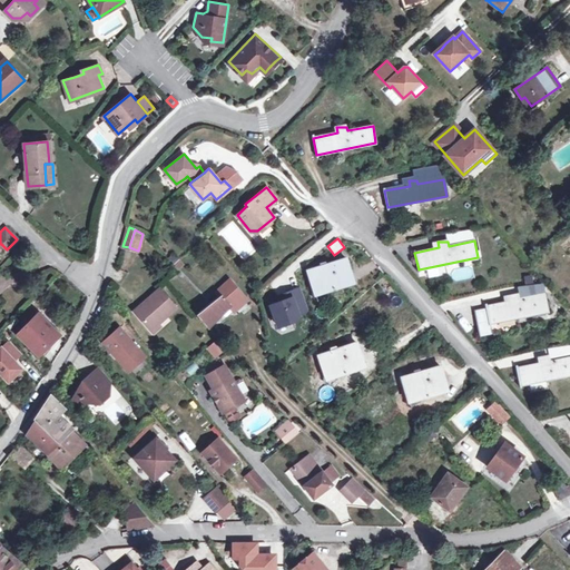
[(183,264),(179,258),(178,258),(173,264),(177,268),(183,264)]
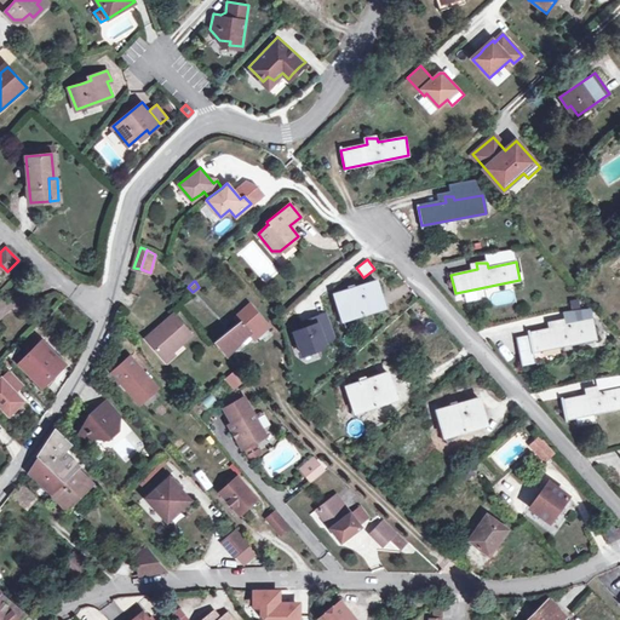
[(336,294),(343,315),(354,313),(355,316),(384,306),(377,281),(336,294)]
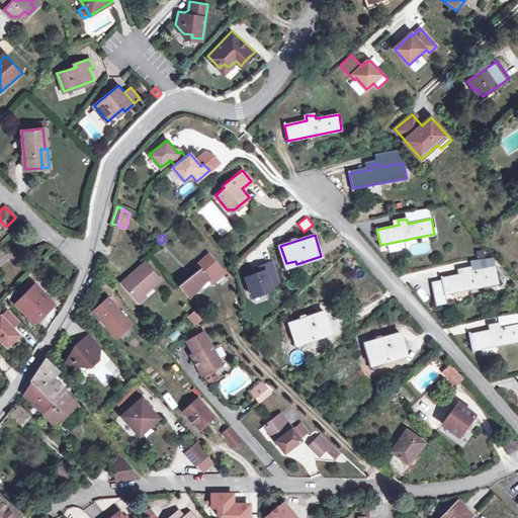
[(208,255),(198,264),(200,267),(178,285),(188,296),(201,284),(209,277),(213,281),(213,282),(224,272),(208,255)]
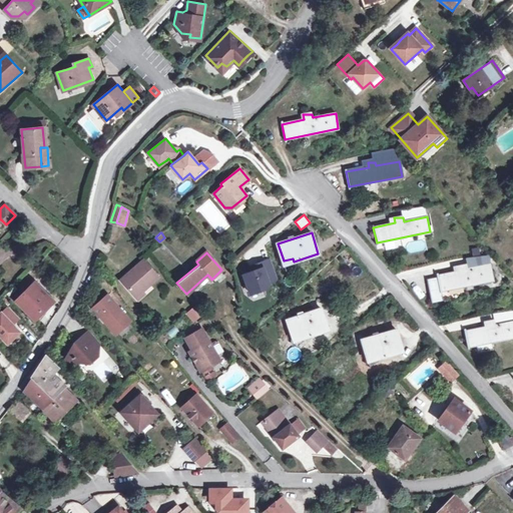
[(467,267),(468,270),(489,266),(487,252),(468,257),(467,267)]
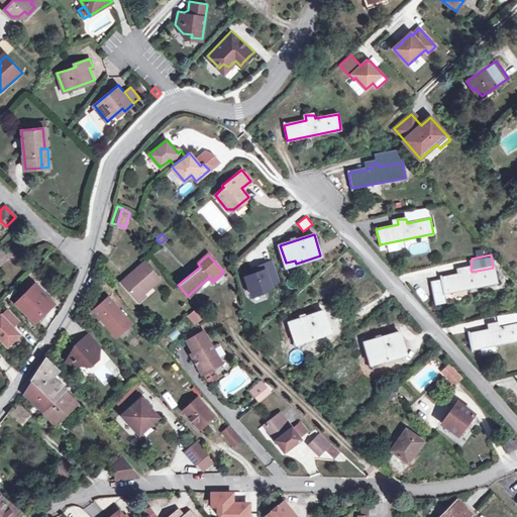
[(261,273),(246,277),(252,297),(272,291),(270,286),(280,282),(273,262),(259,267),(261,273)]
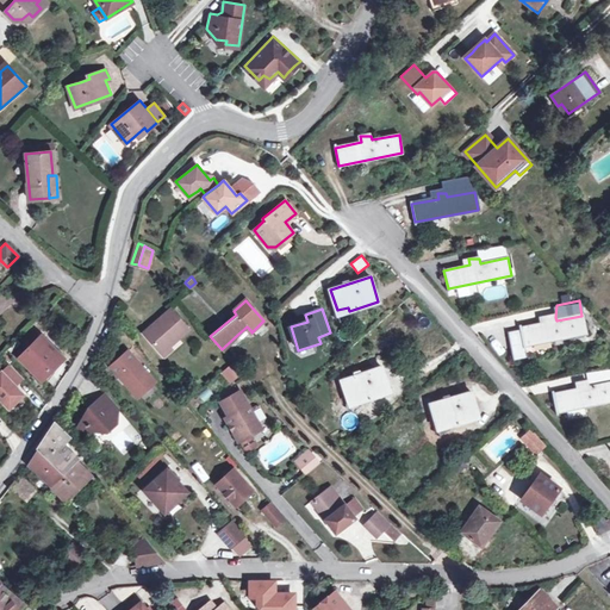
[(187,330),(170,310),(156,323),(159,324),(145,335),(161,353),(187,330)]
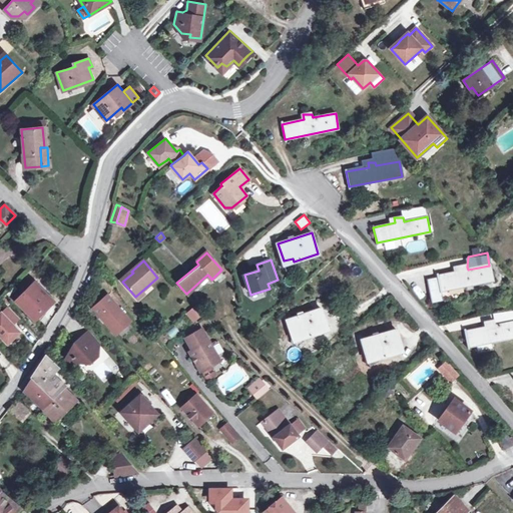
[(468,270),(467,267),(459,267),(460,272),(437,276),(438,281),(428,283),(433,305),(443,302),(441,291),(494,280),(491,265),(489,266),(468,270)]
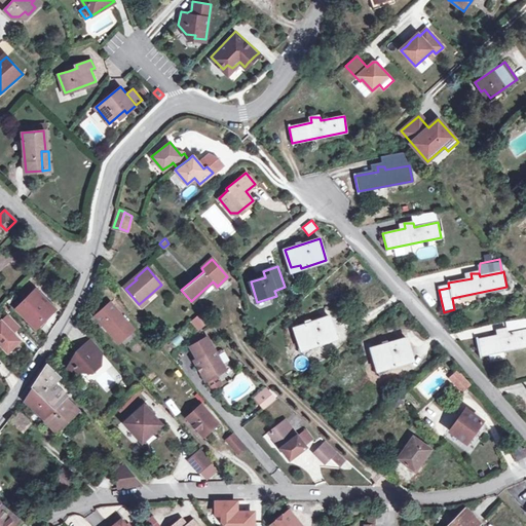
[(213,282),(204,289),(208,292),(210,293),(217,286),(213,282)]
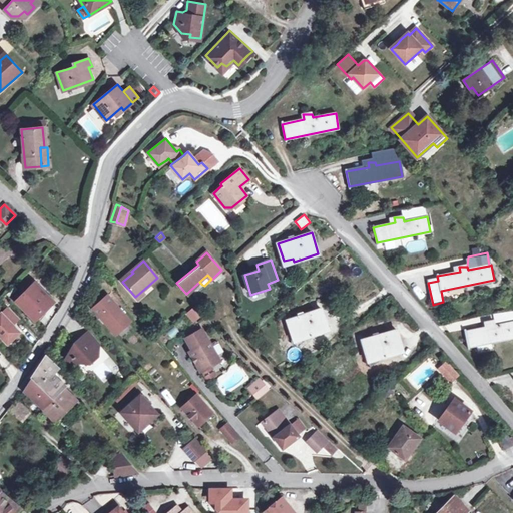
[(16,301),(35,319),(52,301),(34,282),(16,301)]
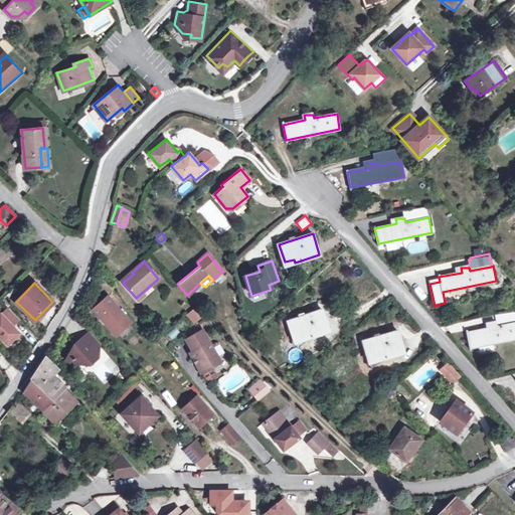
[(92,308),(116,334),(130,321),(107,295),(92,308)]
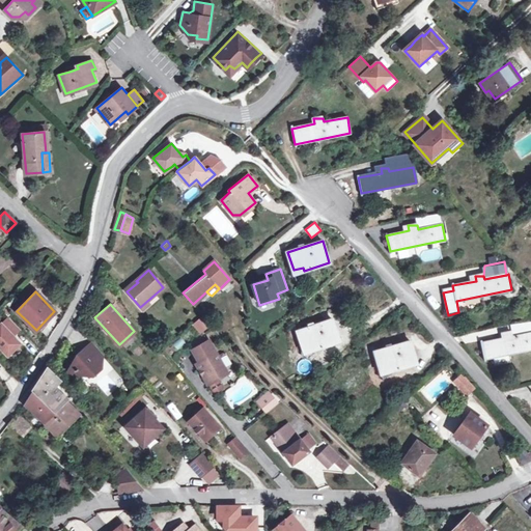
[(11,335),(19,329),(7,316),(0,324),(0,346),(7,355),(19,343),(11,335)]
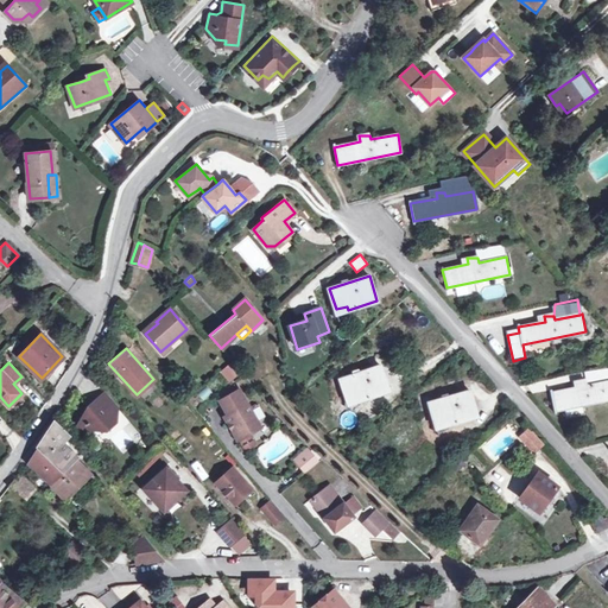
[(229,365),(219,371),(228,384),(238,377),(229,365)]
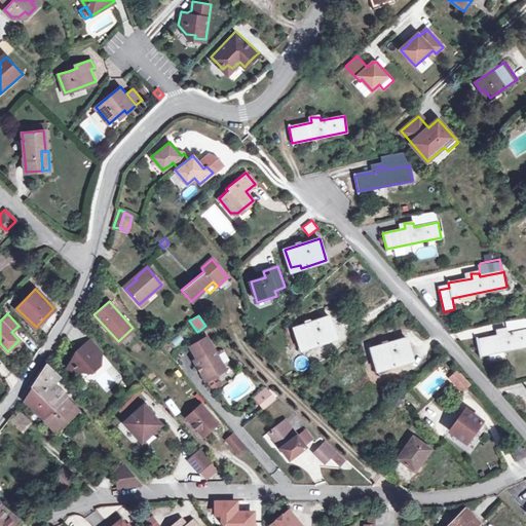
[(295,328),(301,346),(309,343),(311,346),(336,338),(329,316),(295,328)]
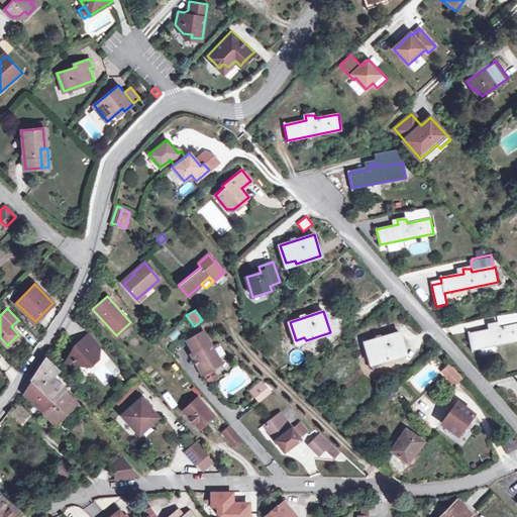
[(74,314),(66,326),(77,341),(79,339),(80,341),(83,339),(82,337),(88,332),(74,314)]
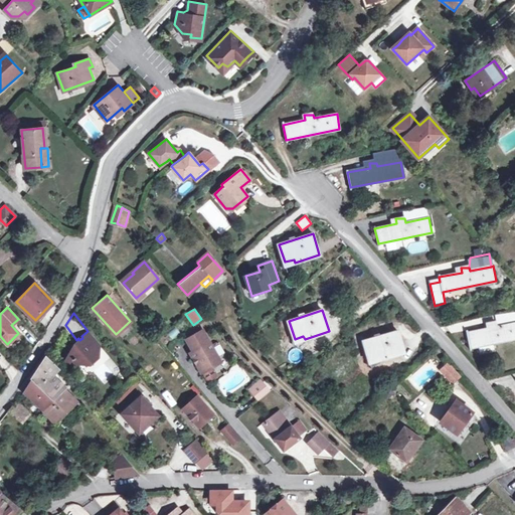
[(495,316),(496,323),(497,326),(514,322),(514,317),(514,313),(495,316)]
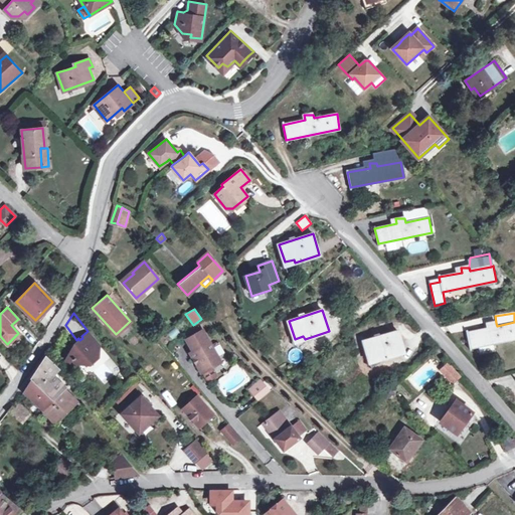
[(514,322),(497,326),(496,323),(488,323),(489,328),(467,332),(471,349),(514,339),(514,322)]
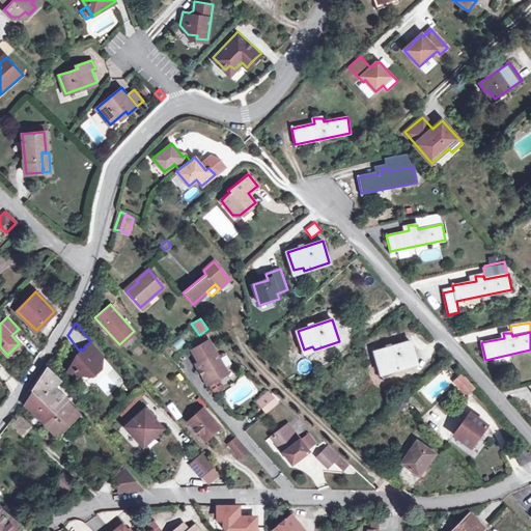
[(226,370),(228,369),(212,338),(195,347),(202,360),(198,362),(210,384),(211,383),(215,391),(217,391),(223,388),(224,386),(220,378),(221,378),(219,374),(226,370)]
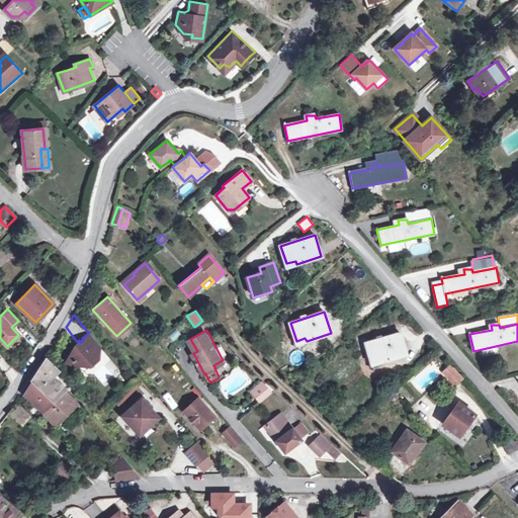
[(76,362),(90,364),(98,357),(99,346),(88,333),(82,338),(83,340),(80,342),(79,340),(77,342),(69,354),(76,362)]
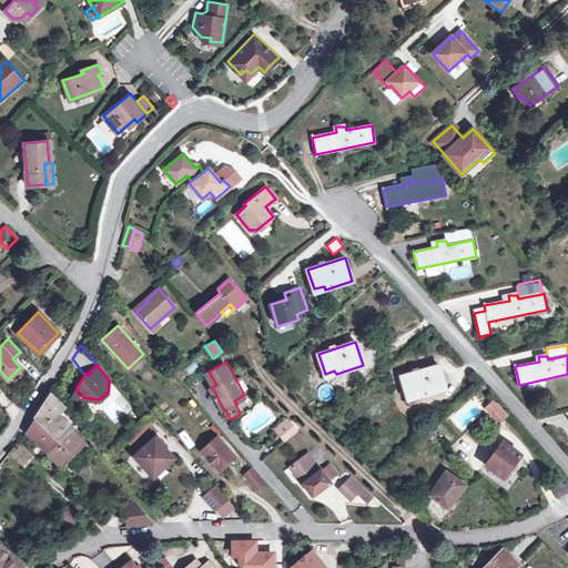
[(401,376),(406,396),(415,393),(416,397),(446,389),(438,365),(401,376)]
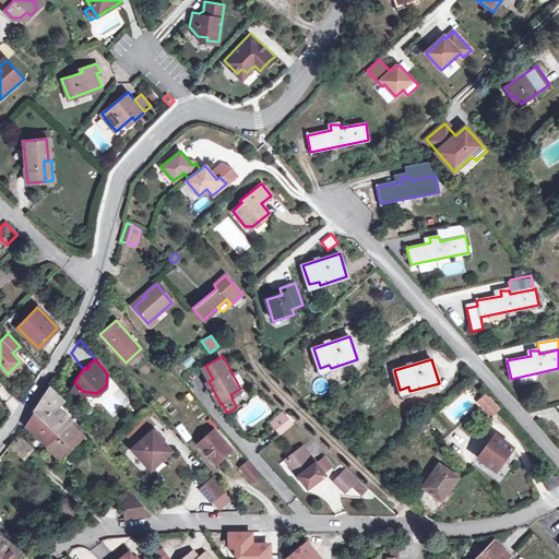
[(34,412),(58,433),(71,423),(56,408),(62,401),(50,387),(34,412)]
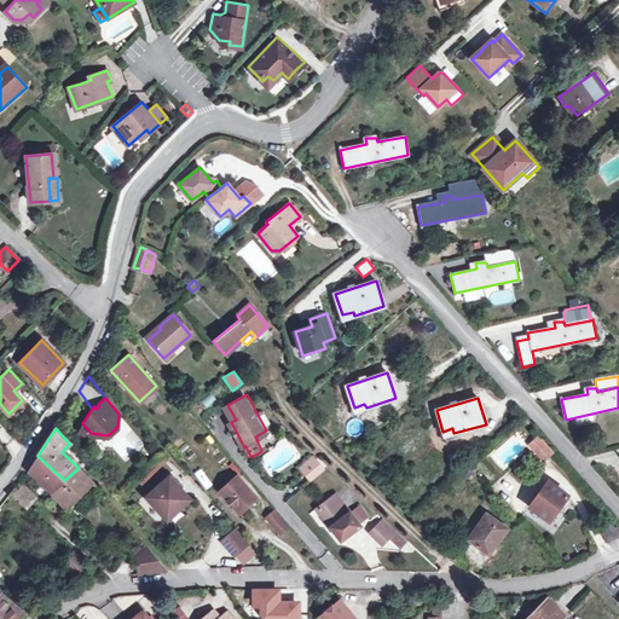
[(126,461),(138,447),(117,431),(106,444),(126,461)]
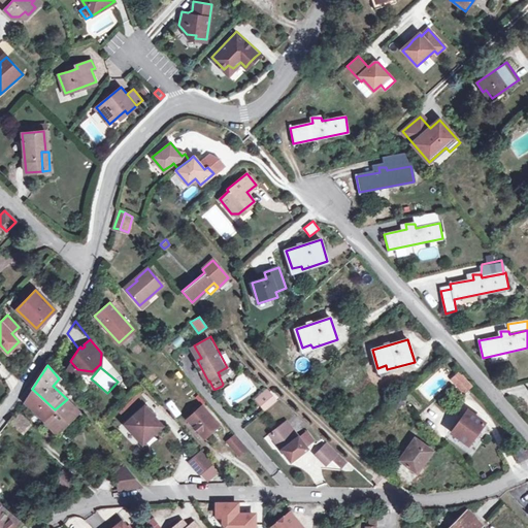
[(452,378),(465,393),(472,387),(458,372),(452,378)]
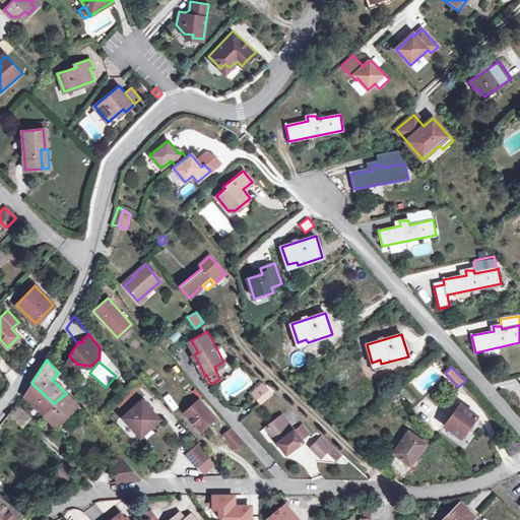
[(42,413),(54,403),(31,383),(22,396),(26,401),(28,400),(42,413)]
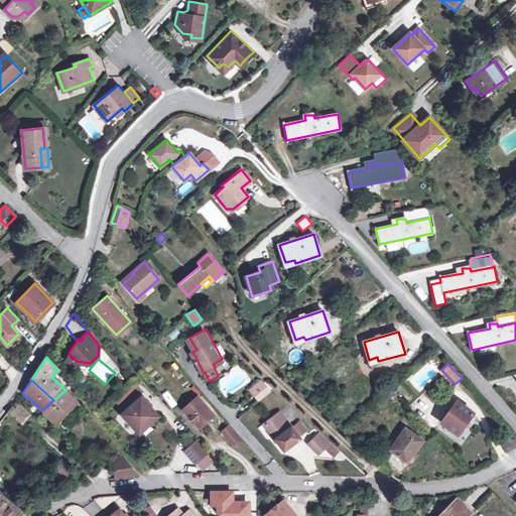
[(252,388),(254,391),(264,382),(262,380),(252,388)]
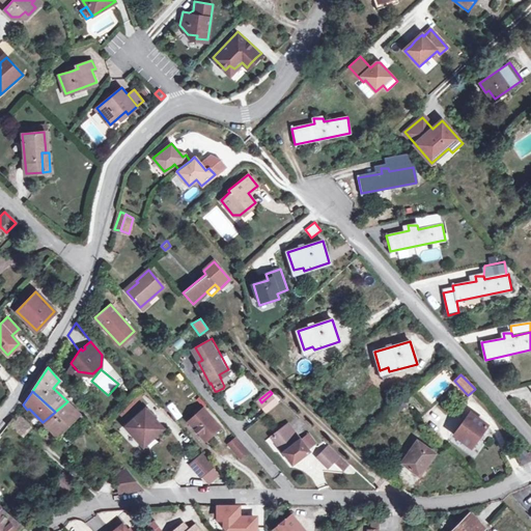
[(272,393),(261,402),(268,410),(278,401),(272,393)]
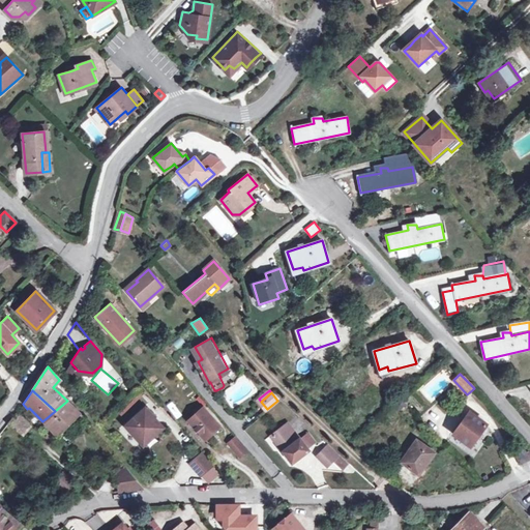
[(67,401),(55,411),(42,421),(56,435),(79,413),(67,401)]
